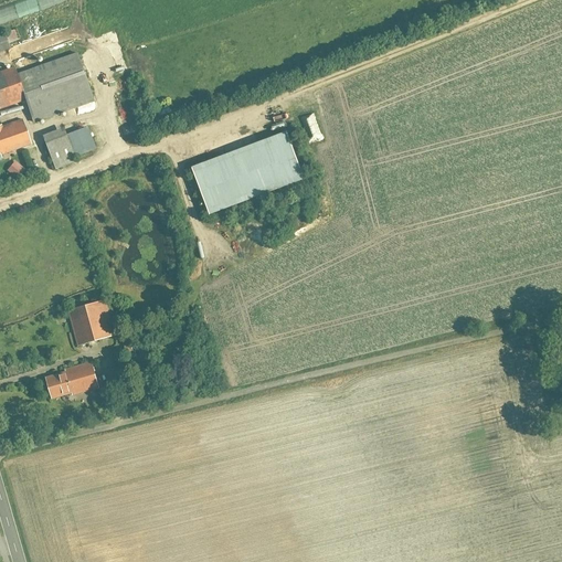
[(0,106),(25,98),(31,118),(93,97),(78,52),(20,72),(18,67),(0,73),(0,106)]
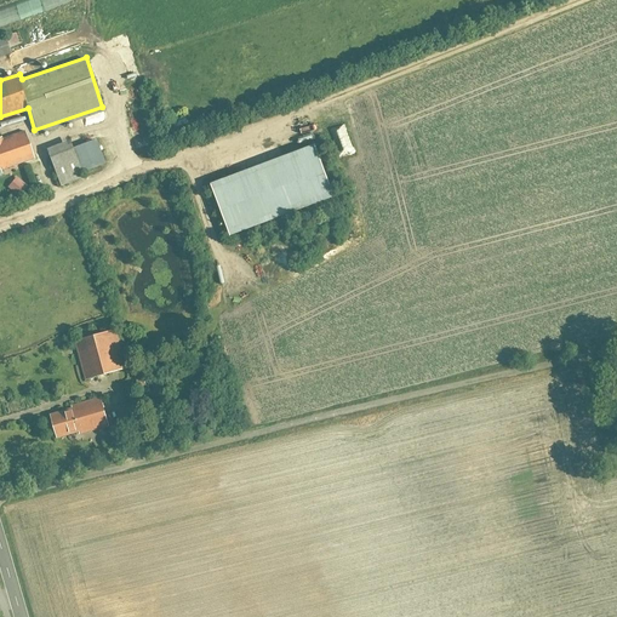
[(0,165),(35,154),(27,130),(0,138),(0,165)]
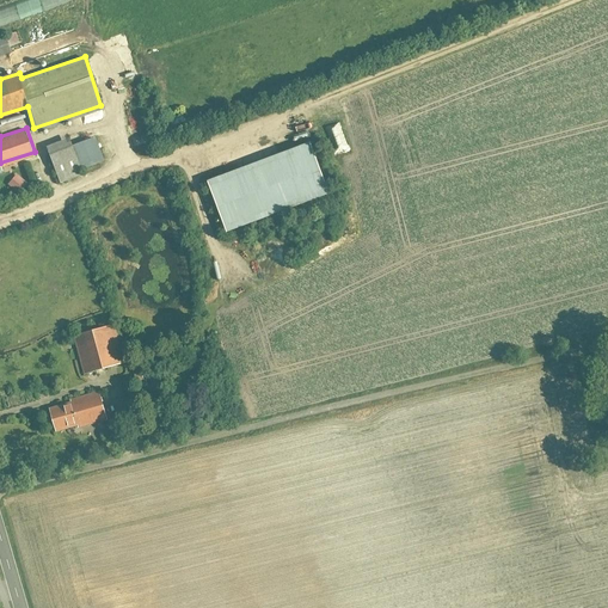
[(105,159),(99,139),(49,154),(57,182),(81,174),(80,167),(105,159)]
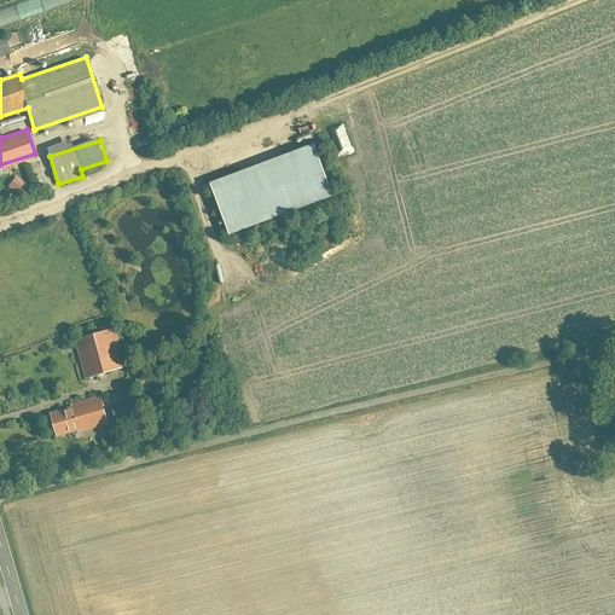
[(312,145),(209,181),(227,232),(330,196),(312,145)]
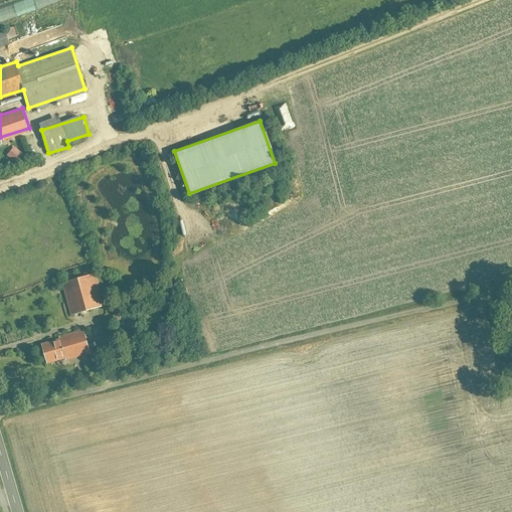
[(61,283),(70,314),(105,304),(96,274),(61,283)]
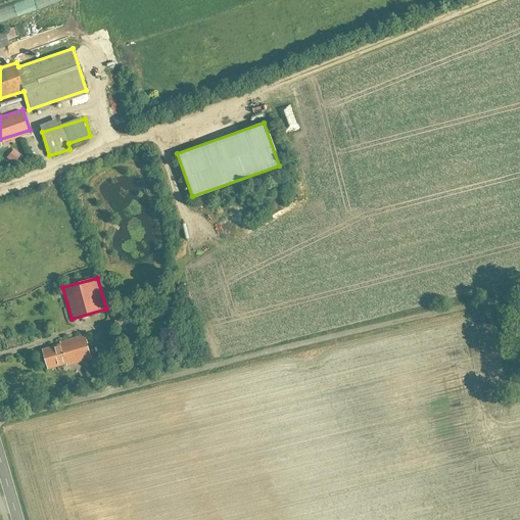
[(43,345),(50,369),(91,357),(84,333),(43,345)]
